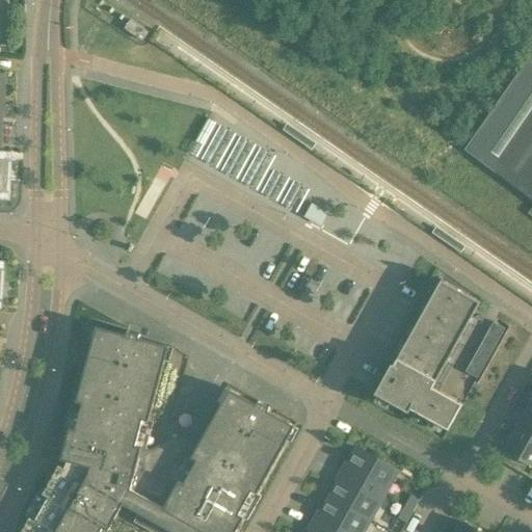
[(125,29),(142,42),(149,32),(130,21),(125,29)]
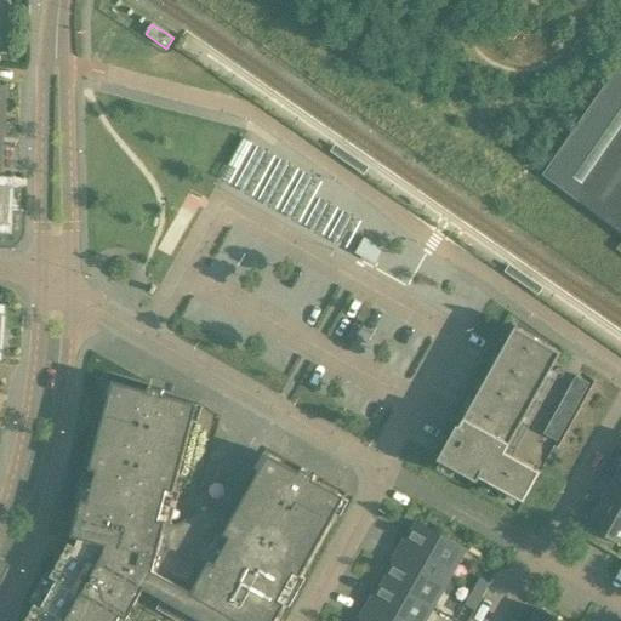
[(620,61),(542,174),(620,233),(620,61)]
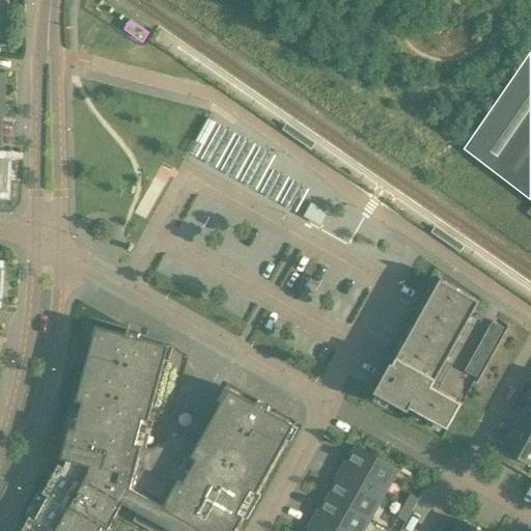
[(0,158),(0,199),(6,200),(8,159),(0,158)]
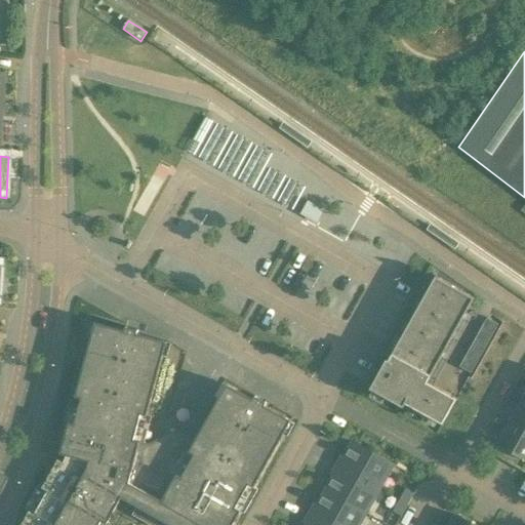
[(299,214),(309,219),(317,206),(308,201),(299,214)]
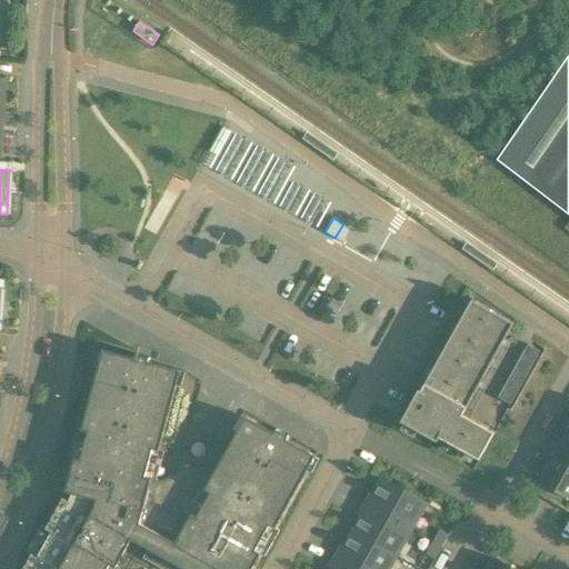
[(495,432),(463,415),(515,323),(472,300),(421,391),(419,390),(401,421),(438,441),(440,438),(480,460),(495,432)]
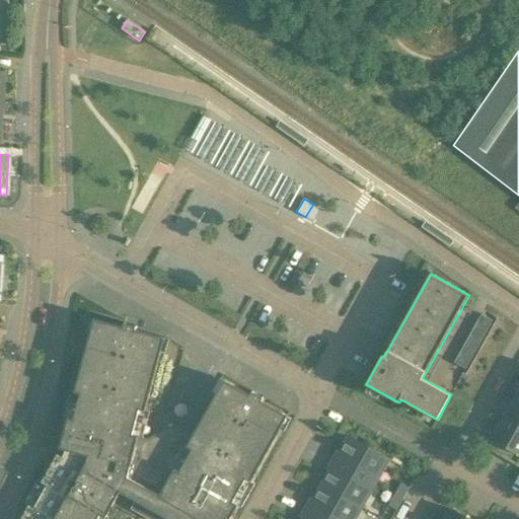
[(465,370),(493,321),(482,314),(454,363),(465,370)]
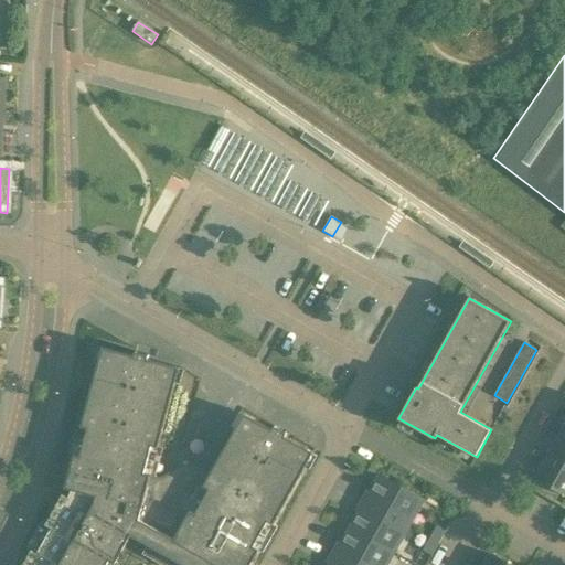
[(106,564),(109,561),(115,564),(131,535),(141,541),(160,552),(183,564),(251,564),(259,550),(274,524),(306,467),(313,454),(313,452),(295,443),(285,437),(287,434),(275,426),(273,430),(244,414),(244,415),(236,428),(213,470),(205,466),(196,464),(188,465),(179,467),(171,471),(166,476),(162,477),(159,478),(155,477),(150,477),(151,476),(145,473),(147,465),(148,462),(152,446),(158,448),(158,447),(159,445),(171,397),(176,384),(176,383),(173,383),(169,382),(173,368),(179,370),(179,369),(180,369),(173,366),(148,360),(149,355),(136,352),(135,356),(121,352),(108,349),(103,348),(103,349),(108,351),(105,364),(98,363),(82,427),(87,429),(84,440),(81,457),(74,455),(74,456),(65,489),(67,489),(72,490),(68,498),(63,494),(45,524),(45,525),(51,529),(45,539),(38,553),(32,550),(31,551),(22,564),(106,564)]
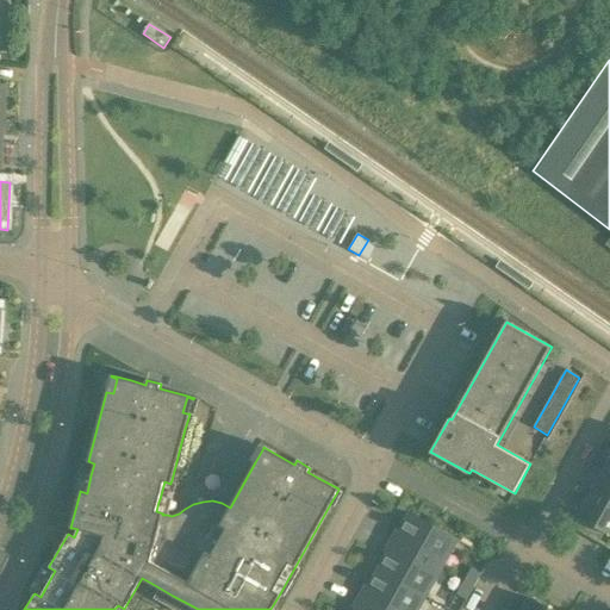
[(609,478),(602,474),(590,495),(609,505),(609,478)]
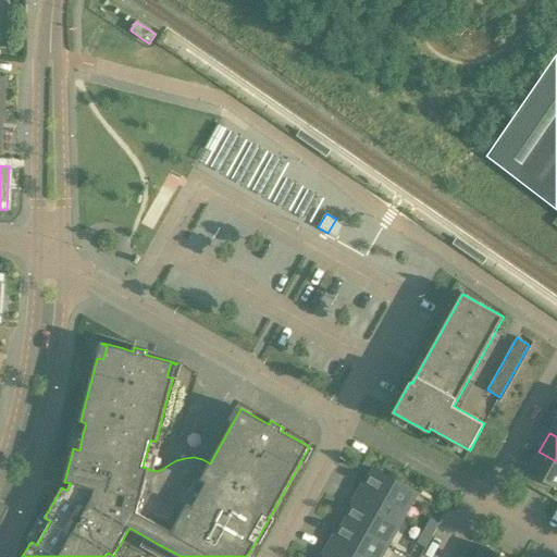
[(556,461),(539,452),(528,472),(556,489),(556,461)]
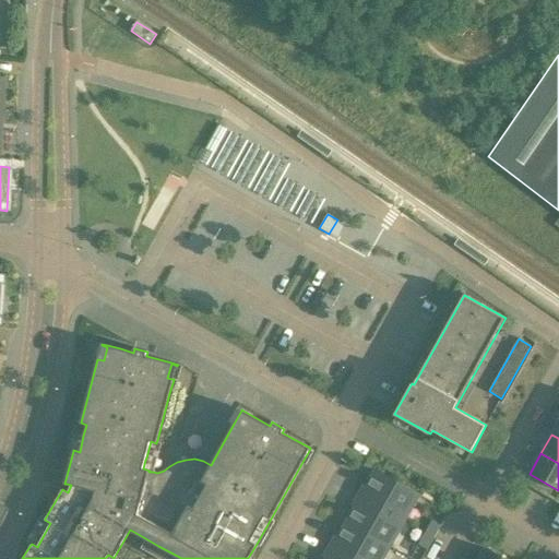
[(360,496),(403,520),(418,494),(376,470),(360,496)]
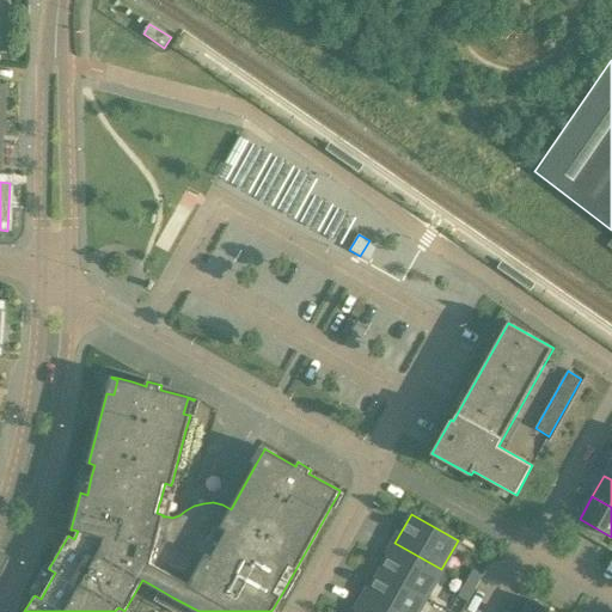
[(441,569),(395,543),(379,571),(426,597),(441,569)]
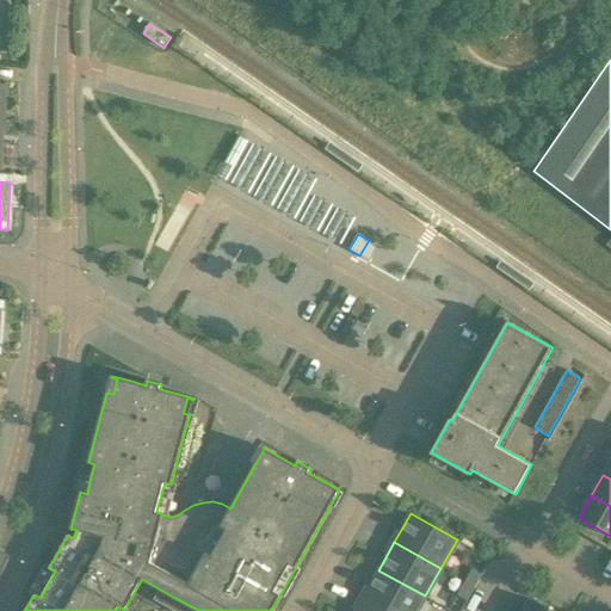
[(464,582),(474,588),(481,575),(471,569),(464,582)]
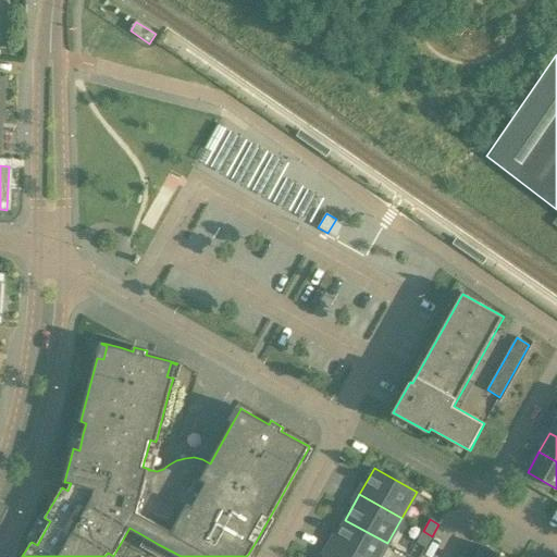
[(380,556),(387,543),(345,520),(332,545),(351,556),(380,556)]
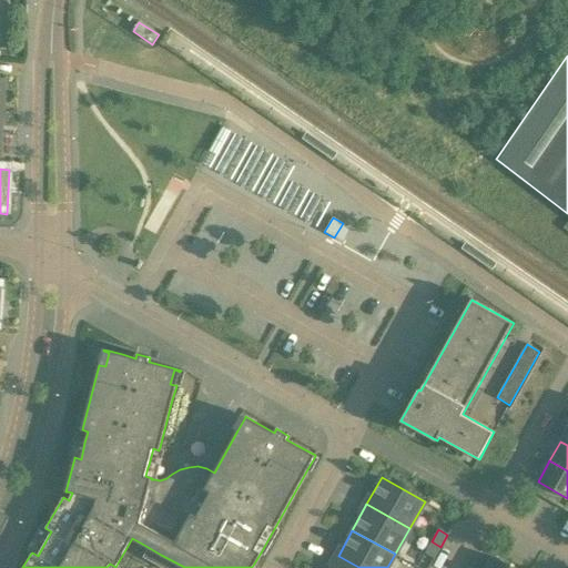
[(440,547),(432,541),(425,554),(434,558),(440,547)]
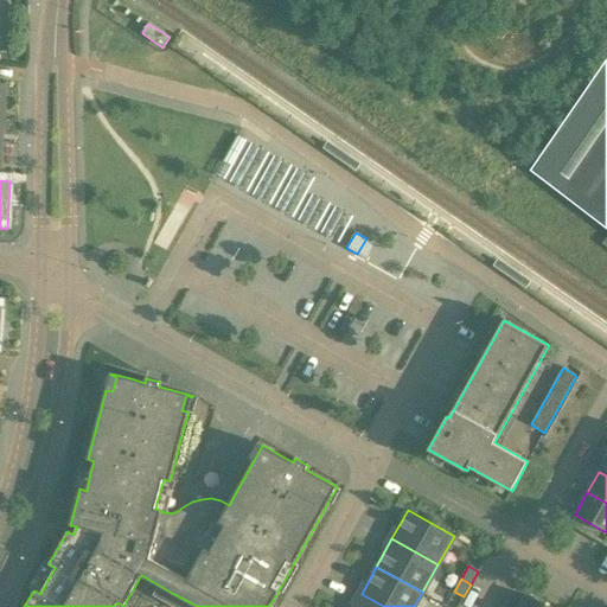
[(383,606),(362,594),(353,606),(383,606)]
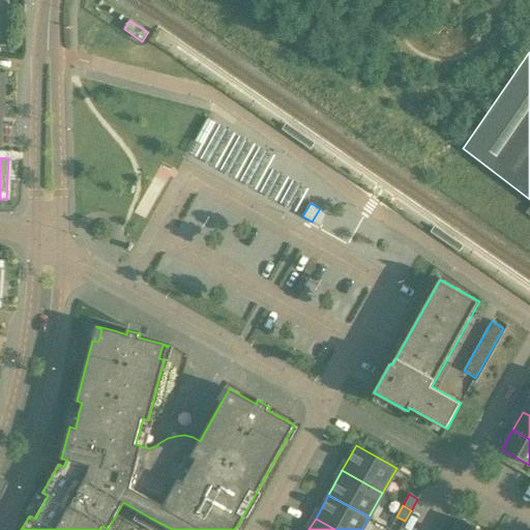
[(455,529),(478,529),(462,521),(460,521),(457,527),(458,527),(455,529)]
